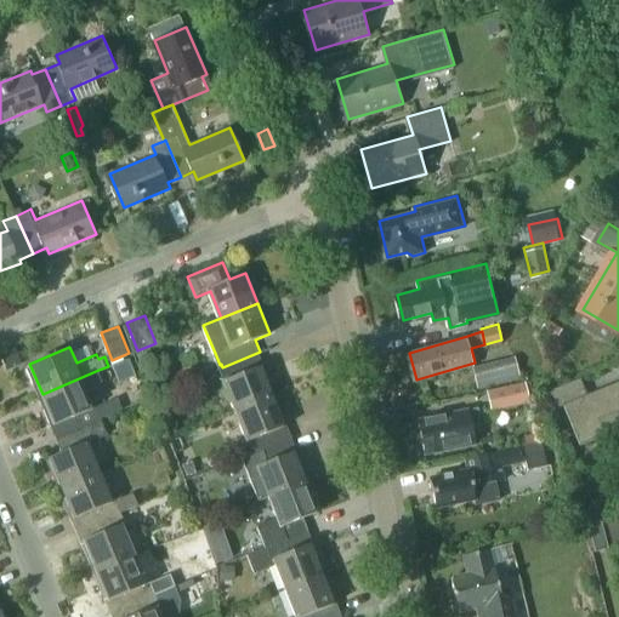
[(265,365),(260,352),(222,367),(227,377),(225,381),(237,410),(272,395),(261,366),(265,365)]
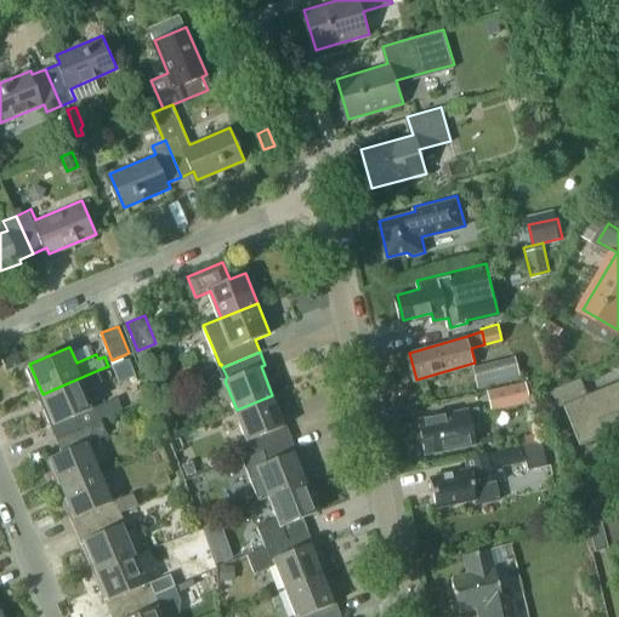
[(473,366),(478,386),(522,375),(516,355),(473,366)]
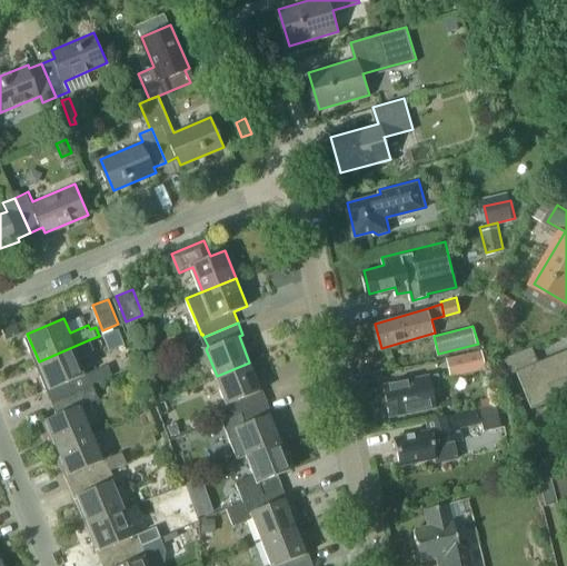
[(108,364),(90,371),(87,373),(80,358),(92,353),(93,348),(90,339),(39,361),(55,399),(95,383),(95,381),(112,374),(108,364)]
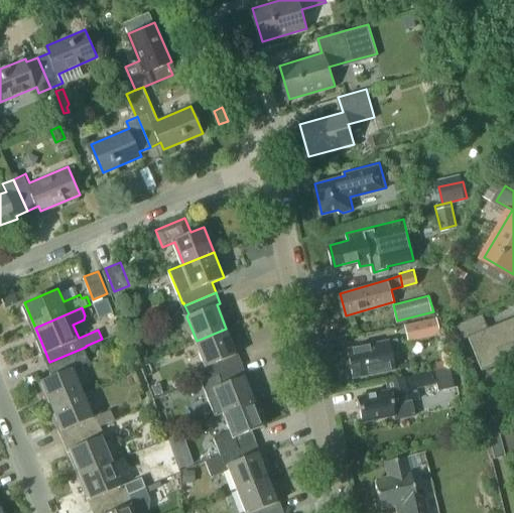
[(457,323),(463,338),(471,335),(483,368),(505,360),(500,346),(513,340),(513,315),(490,326),(485,311),(457,323)]
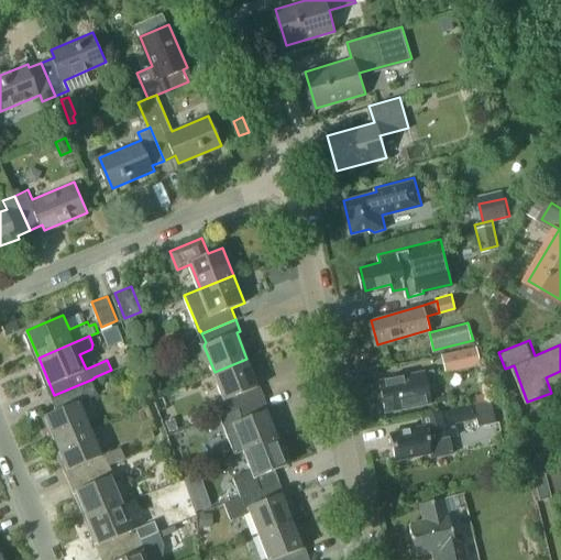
[(476,344),(442,352),(447,372),(481,364),(476,344)]
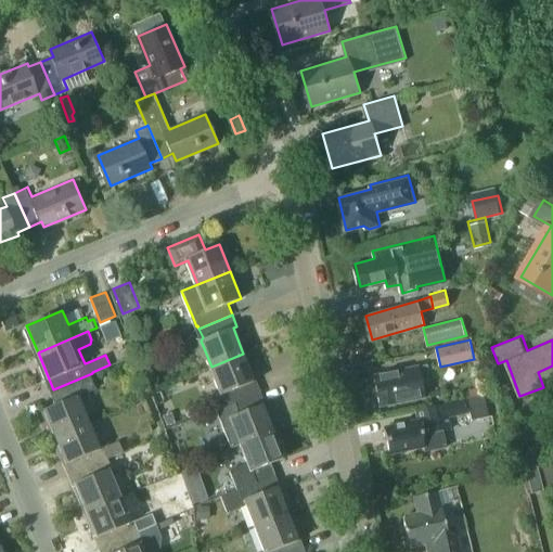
[(254,380),(243,354),(211,367),(220,388),(211,392),(218,409),(229,405),(261,392),(257,379),(254,380)]
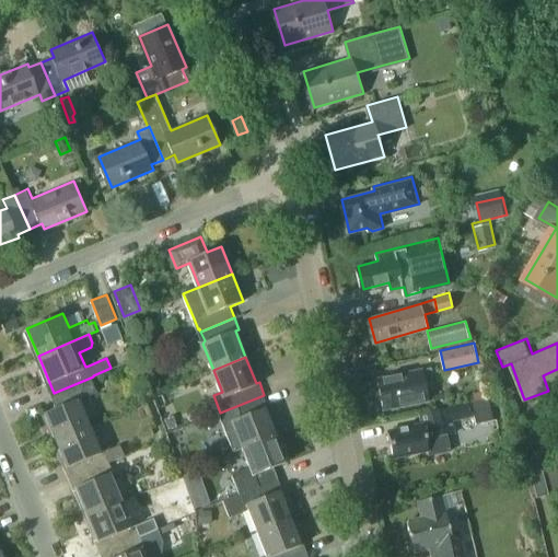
[(429,399),(426,384),(432,383),(432,374),(431,368),(380,378),(385,408),(429,399)]
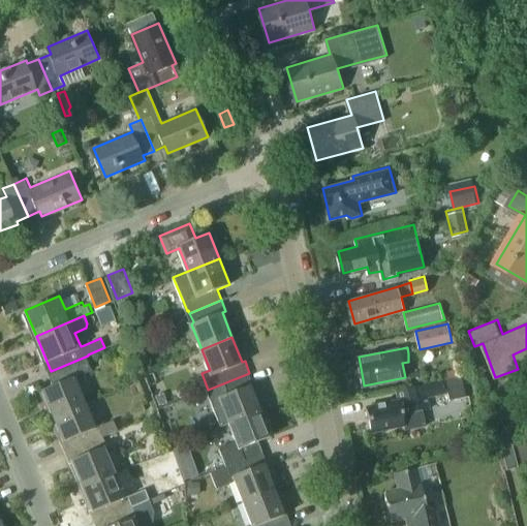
[(41,391),(52,415),(87,400),(78,376),(94,369),(88,356),(51,371),(56,384),(41,391)]
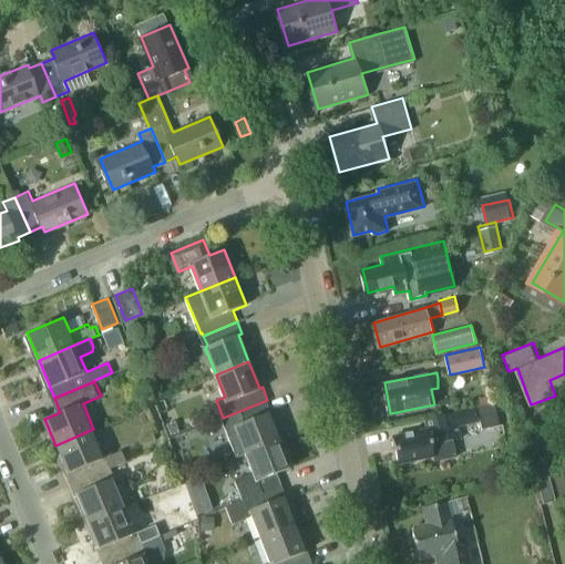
[(273,412),(267,400),(234,413),(237,421),(236,426),(247,453),(280,440),(269,413),(273,412)]
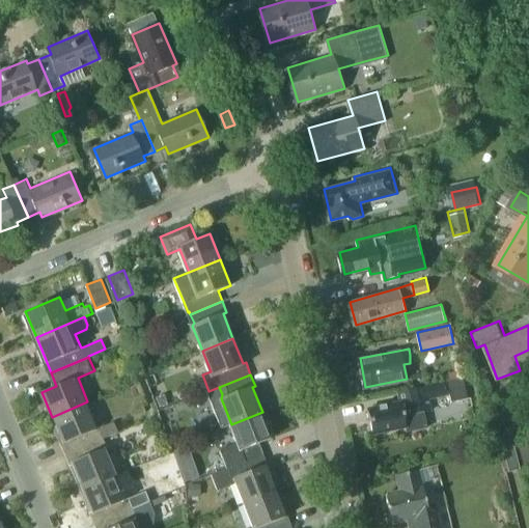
[(425,411),(433,409),(429,397),(450,392),(451,399),(467,396),(463,374),(411,386),(414,399),(404,403),(402,400),(370,408),(376,433),(408,425),(409,431),(428,426),(425,411)]
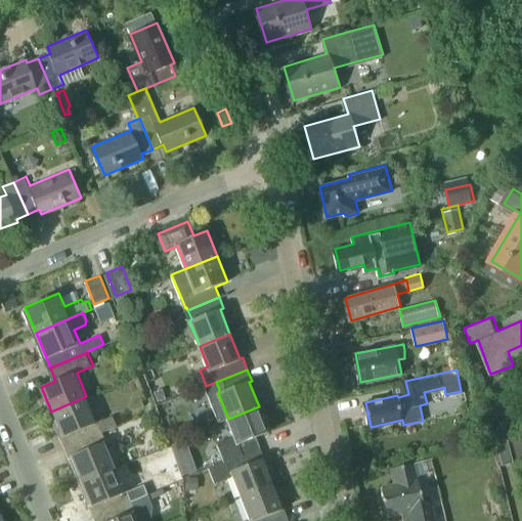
[(154,393),(159,406),(168,402),(164,390),(154,393)]
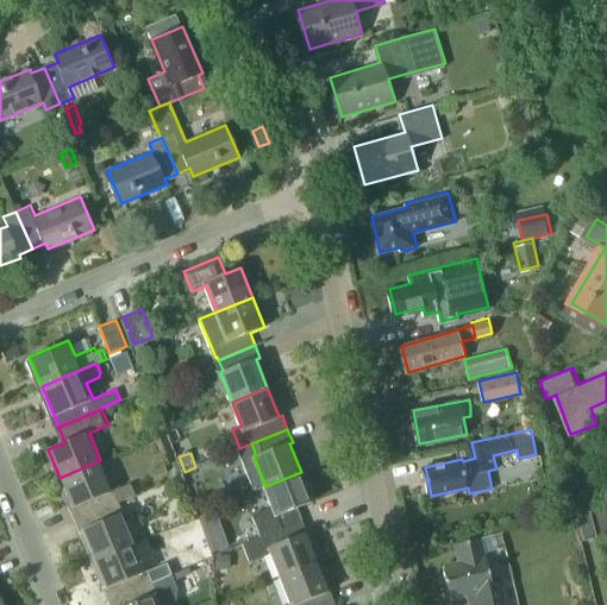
[(76,518),(121,499),(136,493),(131,480),(119,485),(118,483),(111,485),(100,460),(60,478),(76,518)]
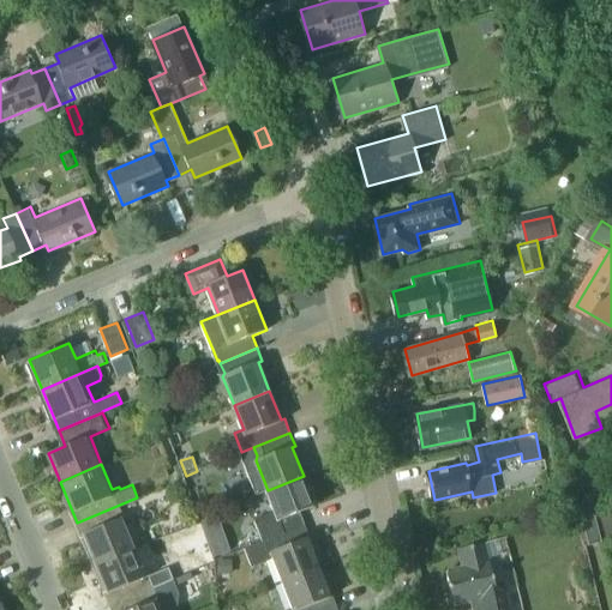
[(189,487),(185,476),(177,479),(180,489),(189,487)]
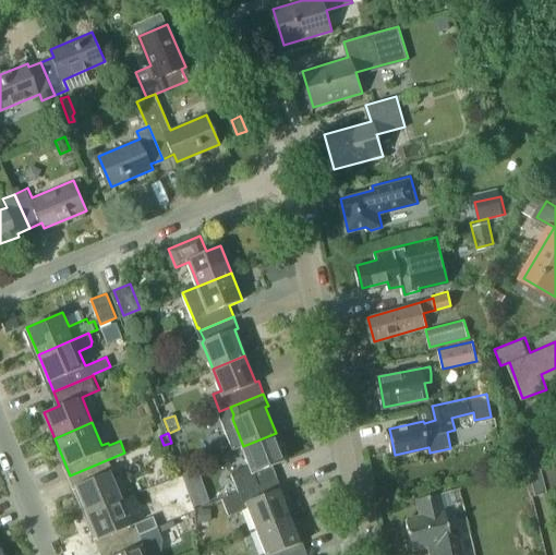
[(287,460),(276,433),(243,446),(250,463),(232,471),(240,490),(240,491),(244,490),(279,475),(275,465),(287,460)]
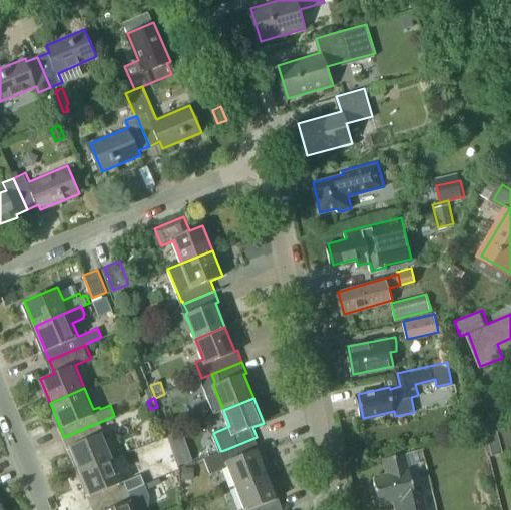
[(491,422),(510,411),(510,402),(487,414),(491,422)]
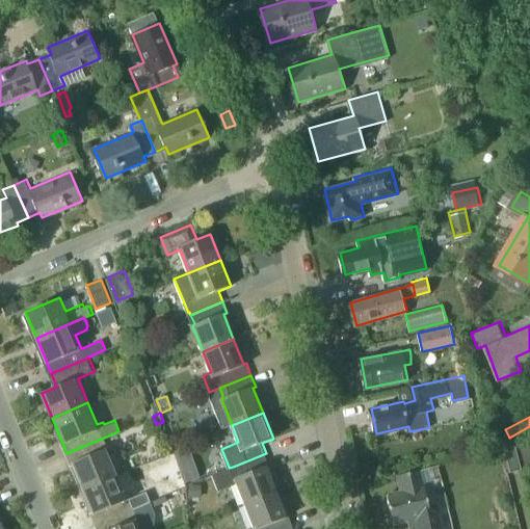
[(106,437),(67,453),(82,488),(117,474),(106,448),(110,446),(106,437)]
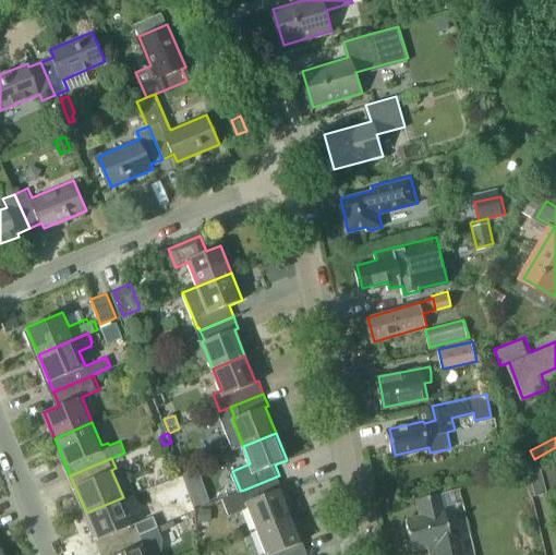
[(545,492),(541,468),(530,470),(535,494),(545,492)]
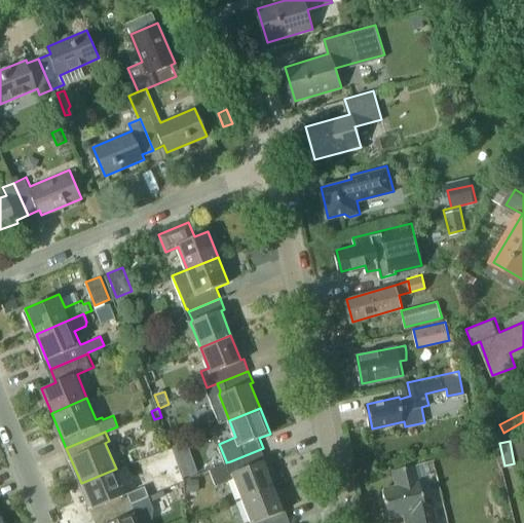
[(267,458),(263,448),(230,461),(226,462),(226,461),(211,469),(217,484),(233,478),(241,497),(273,485),(265,463),(267,458)]
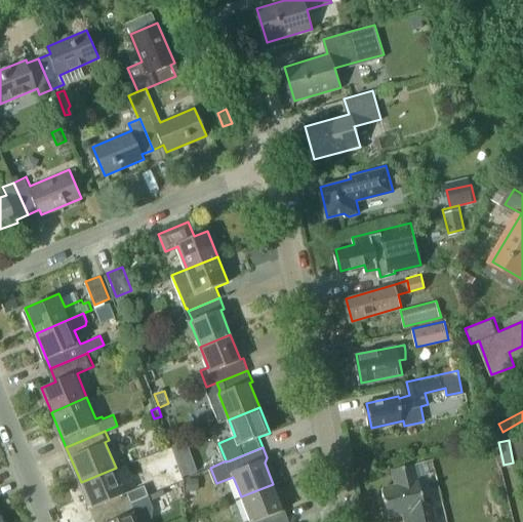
[(390,517),(412,512),(415,521),(437,521),(435,509),(427,511),(414,465),(394,470),(398,485),(384,488),(390,517)]
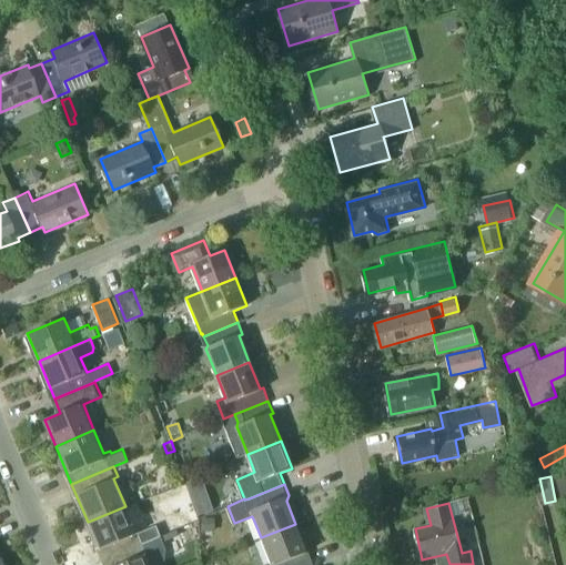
[(137,533),(125,506),(88,522),(103,558),(161,535),(157,524),(137,533)]
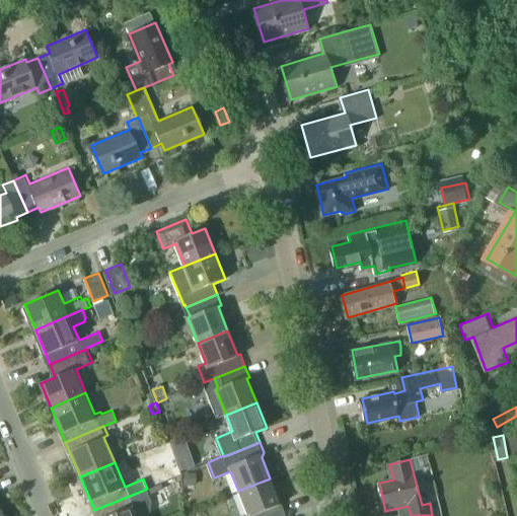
[(186,470),(185,484),(197,484),(198,471),(186,470)]
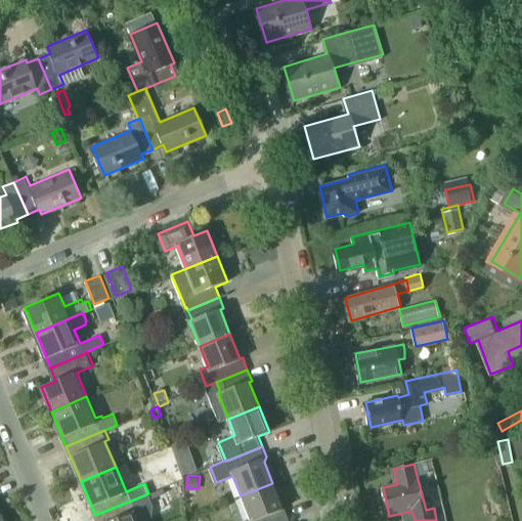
[(157,488),(153,479),(144,482),(148,491),(157,488)]
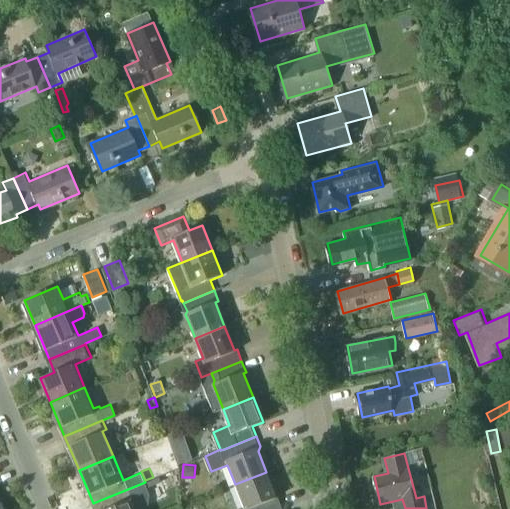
[(245,508),(247,508),(276,508),(282,507),(278,496),(276,496),(266,472),(235,484),(244,508),(245,508)]
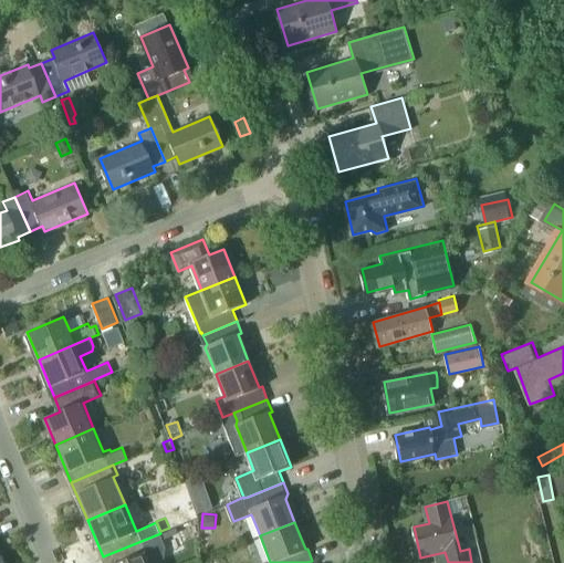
[(103,556),(105,562),(159,562),(165,556),(165,545),(160,533),(103,556)]
